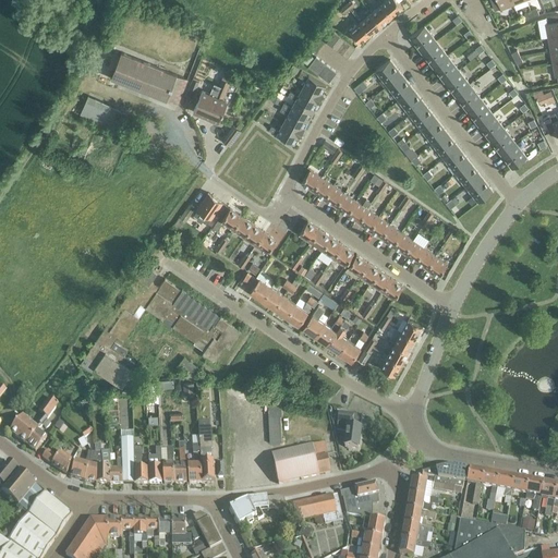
[(385,0),(381,3),(391,15),(402,7),(396,0),(385,0)]
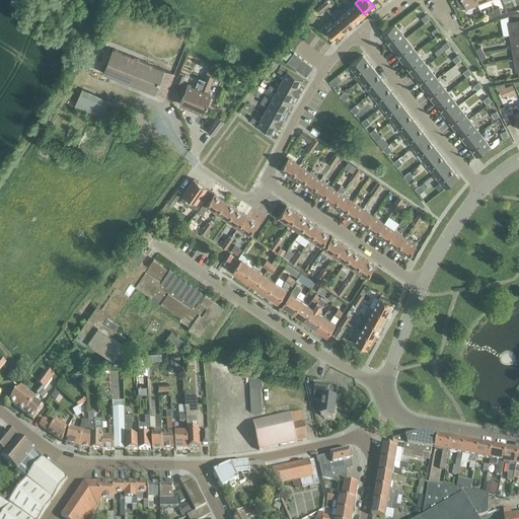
[(455,0),(459,9),(465,7),(465,8),(477,4),(475,0),(455,0)]
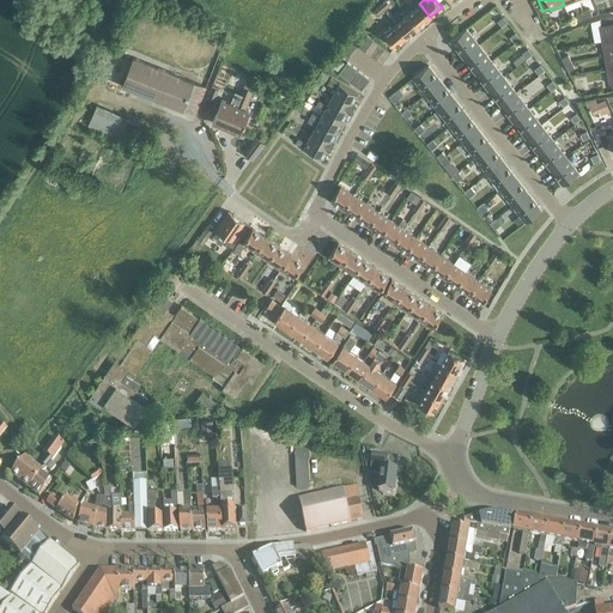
[(562,0),(564,5),(566,10),(580,5),(577,0),(562,0)]
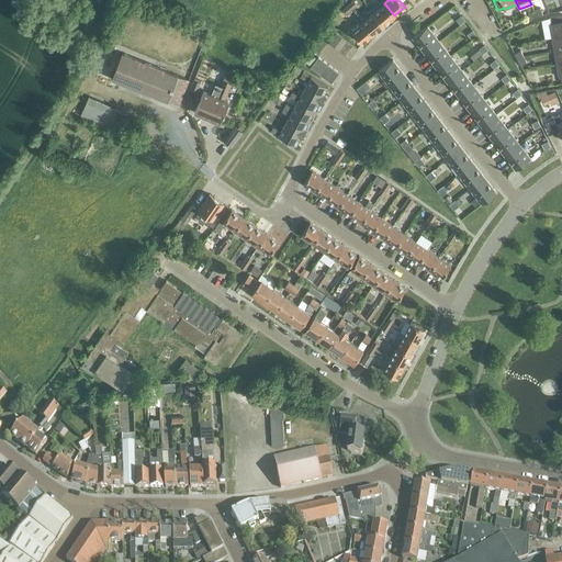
[(394,15),(384,3),(373,12),(383,24),(394,15)]
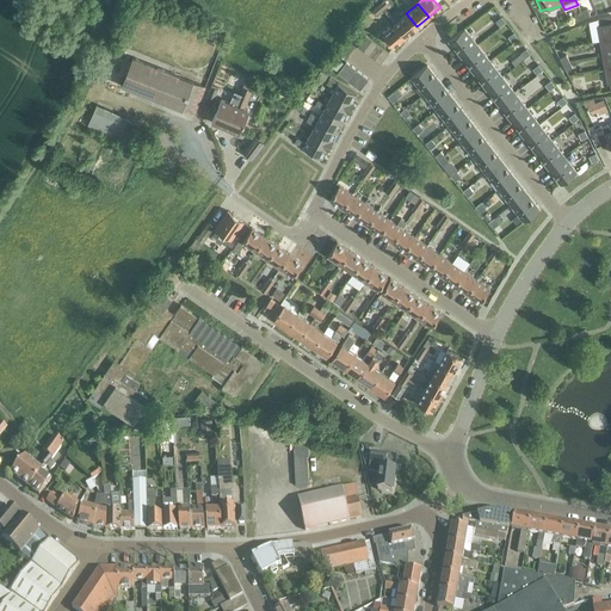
[(417,26),(406,13),(394,24),(405,36),(417,26)]
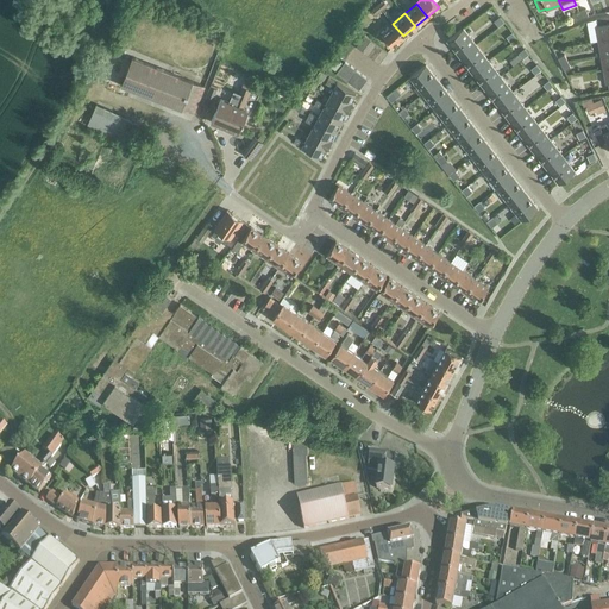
[(596,25),(595,25),(597,37),(597,41),(608,37),(608,14),(595,18),(596,25)]
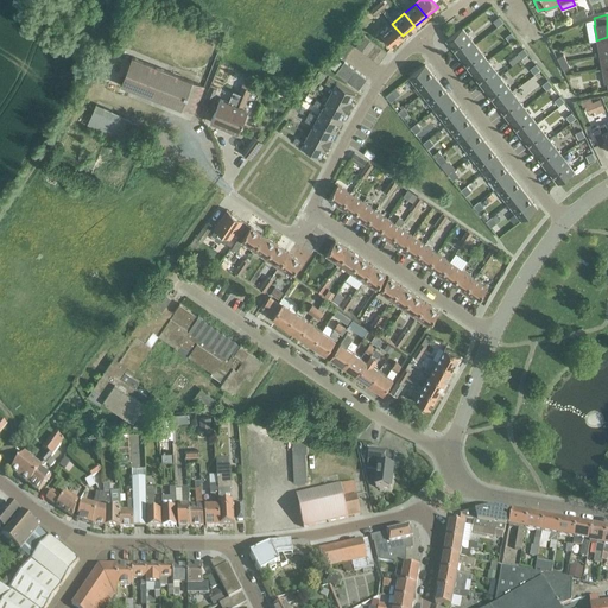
[(498,17),(493,21),(496,26),(502,23),(498,17)]
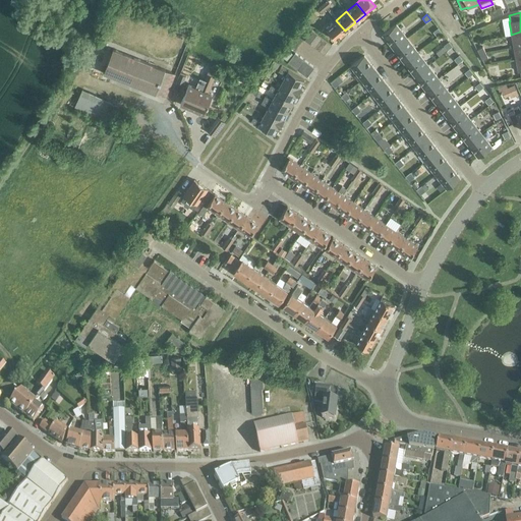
[(345,31),(336,20),(327,29),(336,40),(345,31)]
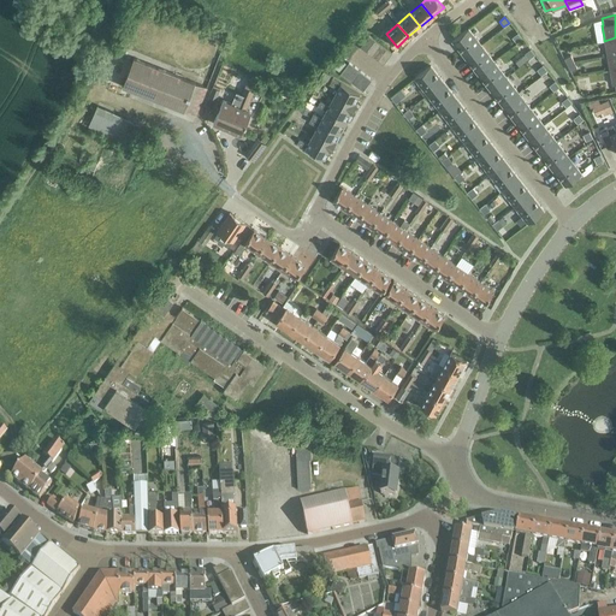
[(460,35),(452,41),(465,57),(473,51),(480,45),(468,29),(460,35)]
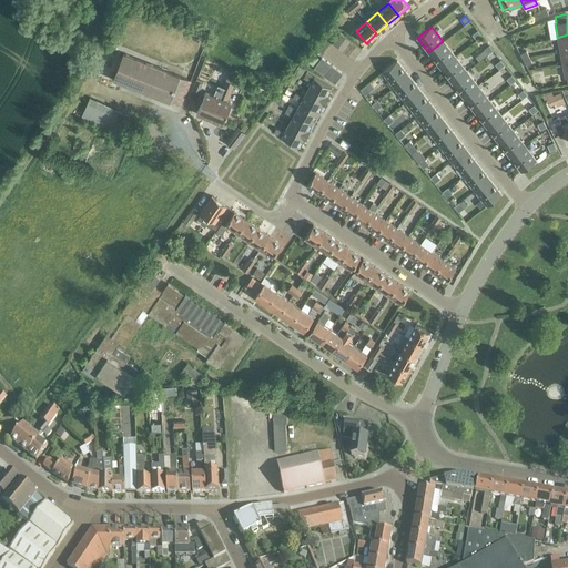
[(477,30),(472,34),(476,39),(480,36),(477,30)]
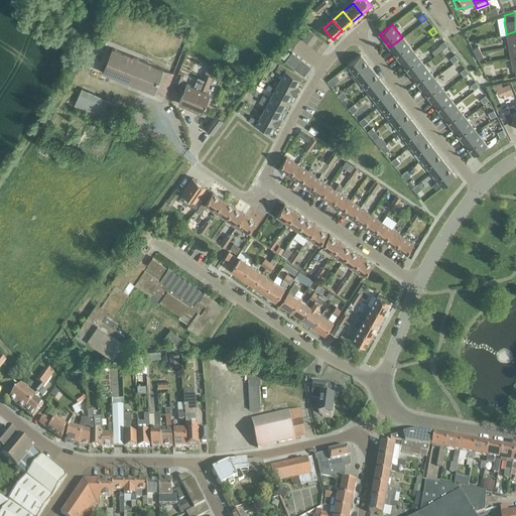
[(306,42),(313,32),(308,29),(306,30),(301,38),(306,42)]
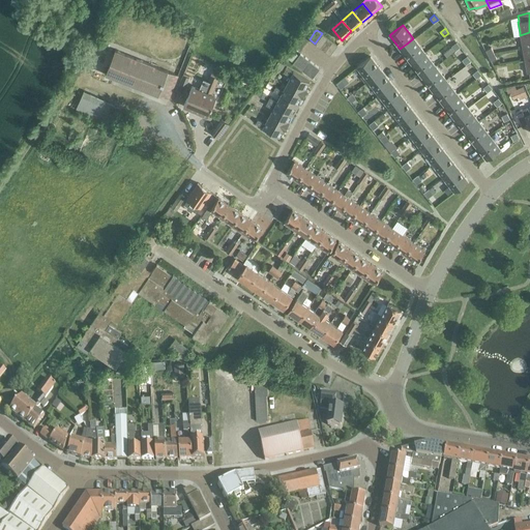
[(529,32),(520,35),(522,48),(529,46),(529,32)]
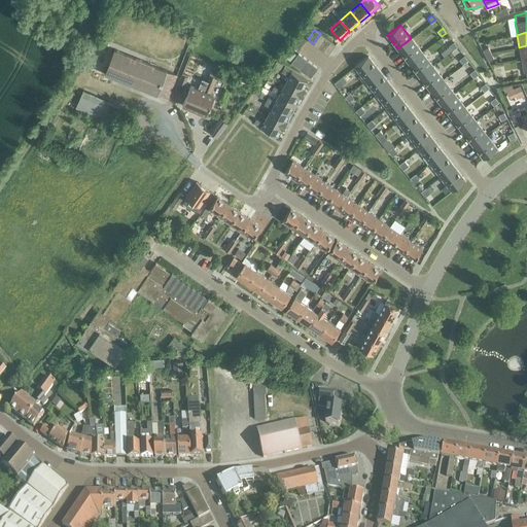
[(324,37),(320,33),(313,43),(317,46),(324,37)]
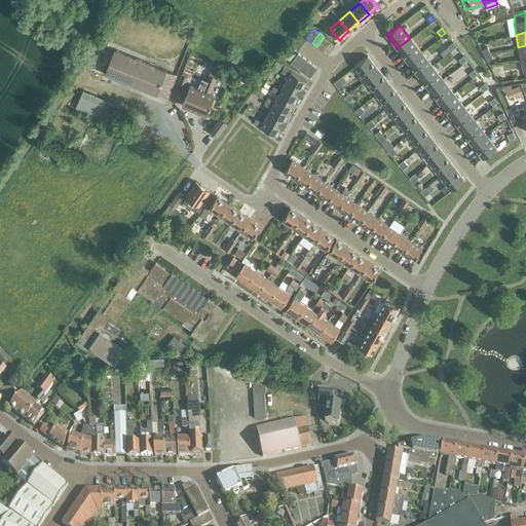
[(329,40),(324,37),(316,46),(322,50),(329,40)]
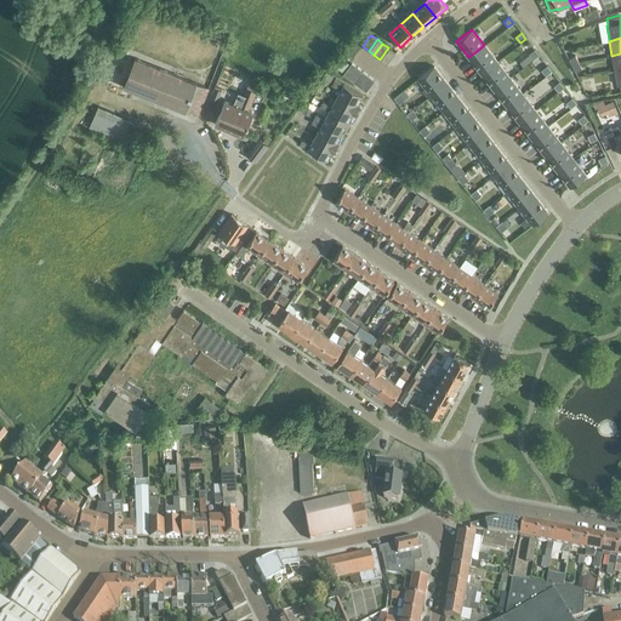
[(477,51),(468,57),(480,74),(489,67),(497,61),(484,45),(477,51)]
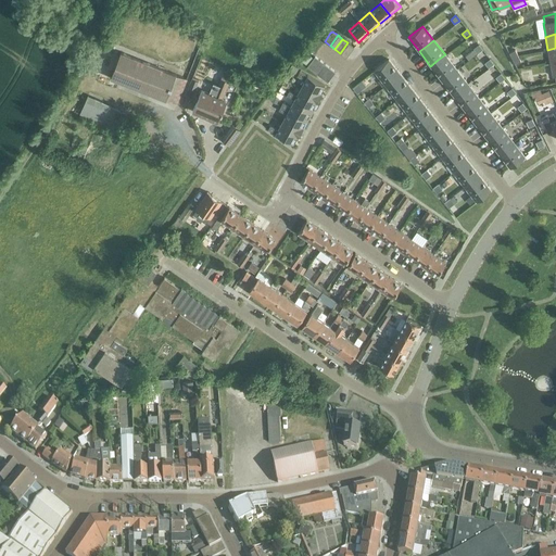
[(353,47),(348,42),(340,53),(345,58),(353,47)]
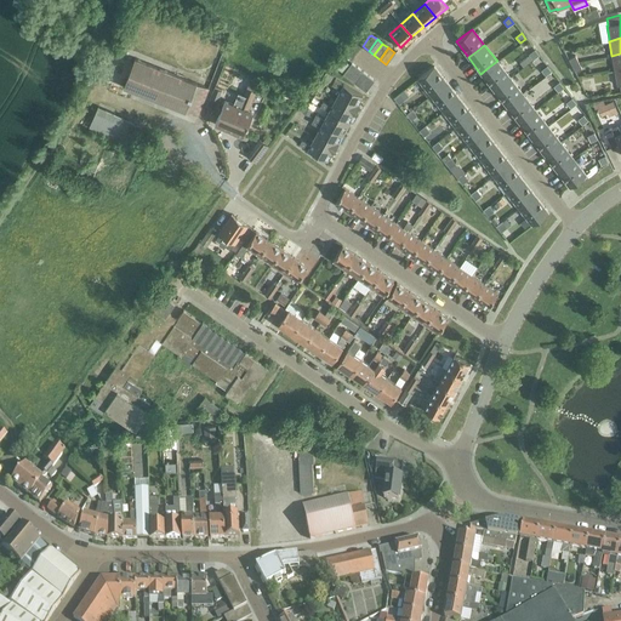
[(534,50),(528,55),(533,60),(537,55),(534,50)]
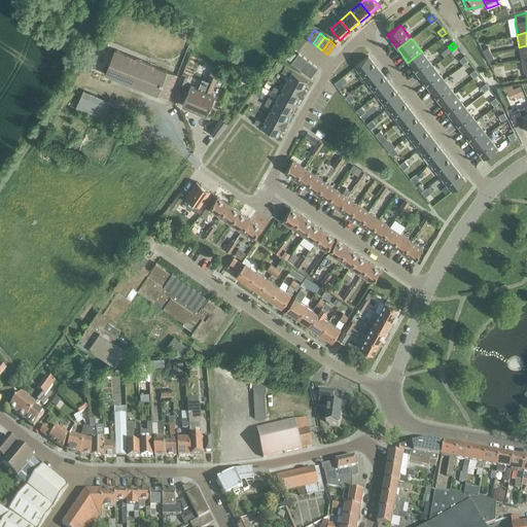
[(485,56),(491,53),(488,47),(482,49),(485,56)]
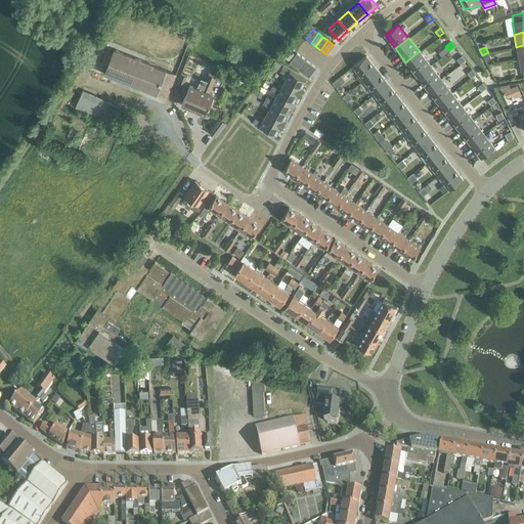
[(114,49),(104,73),(166,98),(176,74),(114,49)]
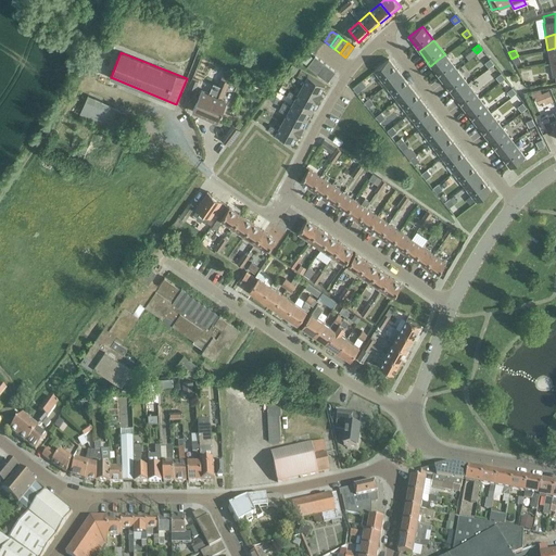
[(438,60),(430,66),(436,72),(442,80),(450,75),(456,70),(450,61),(445,54),(438,60)]
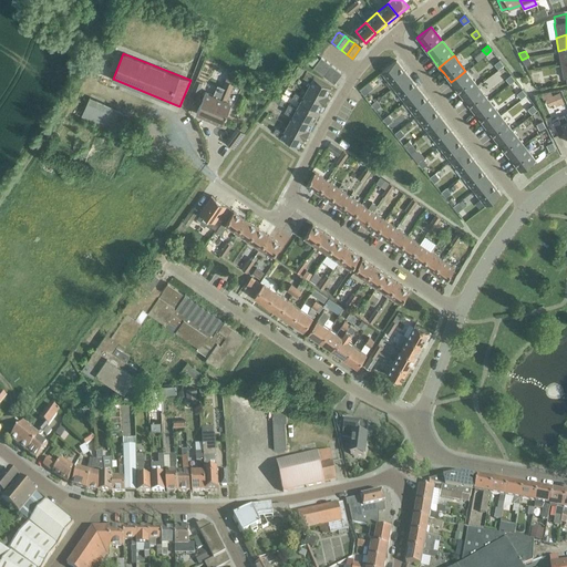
[(317,71),(326,60),(320,57),(312,66),(317,71)]
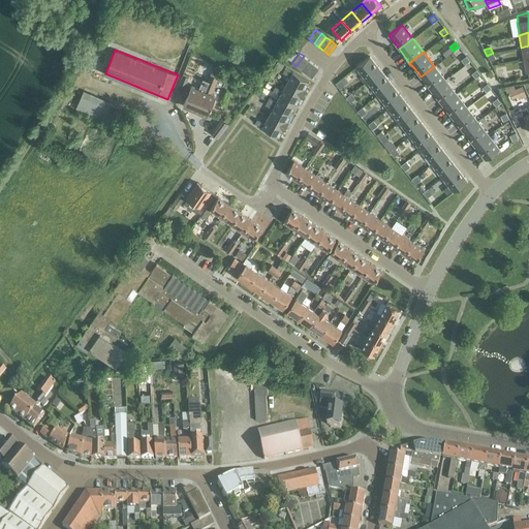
[(493,53),(487,56),(490,61),(495,58),(493,53)]
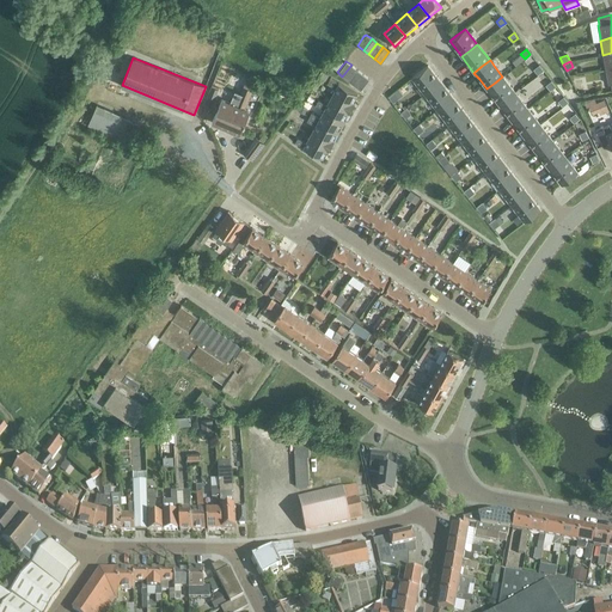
[(352,65),(342,77),(348,81),(356,69),(352,65)]
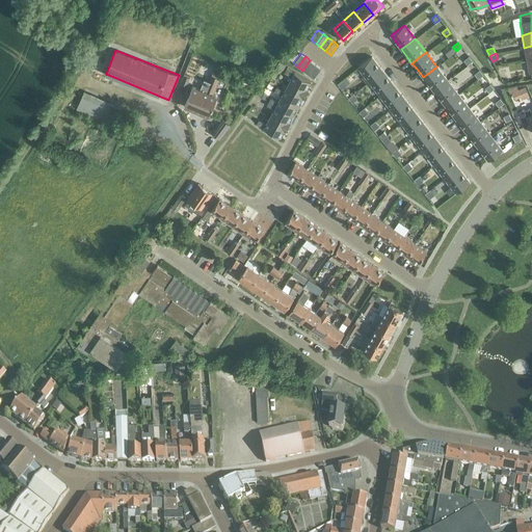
[(365,62),(357,68),(369,81),(382,71),(372,56),(365,62)]
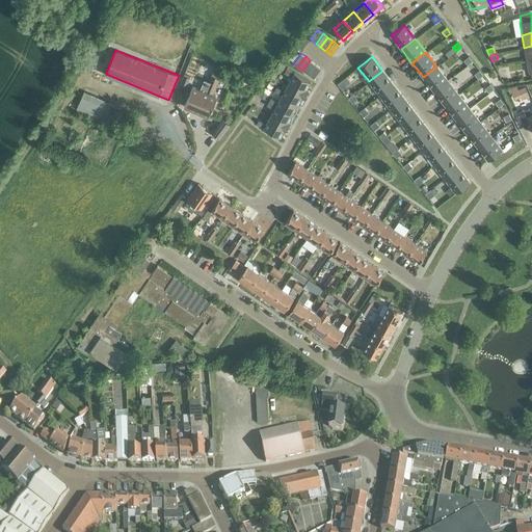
[(469,56),(463,59),(468,64),(472,61),(469,56)]
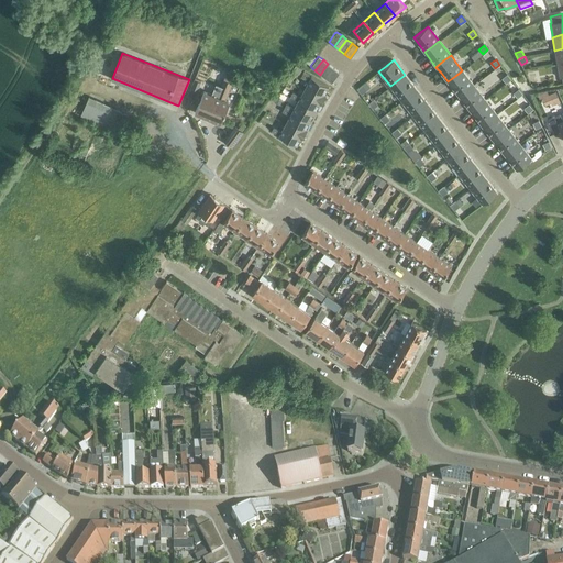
[(328,64),(320,75),(326,78),(333,67),(328,64)]
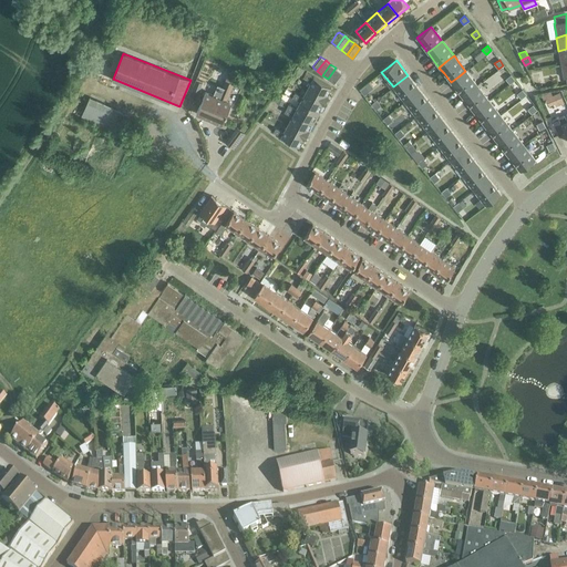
[(297,65),(294,71),(301,74),(303,69),(297,65)]
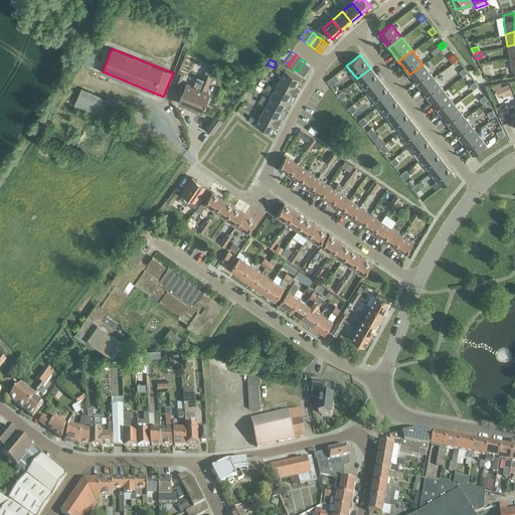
[(305,61),(298,71),(303,75),(310,65),(305,61)]
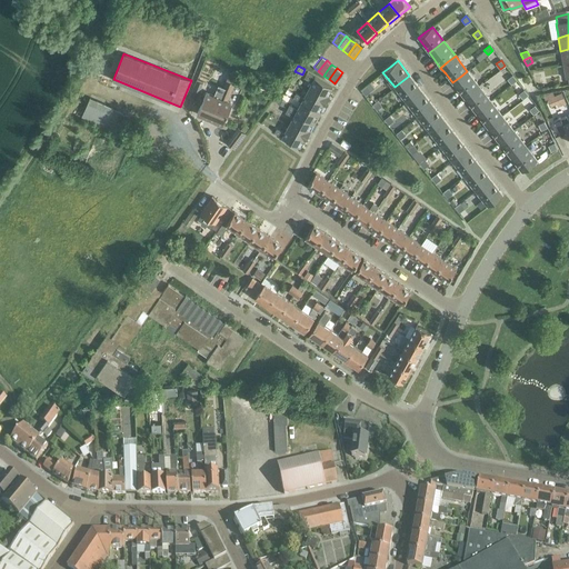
[(212,86),(215,70),(208,69),(205,83),(212,86)]
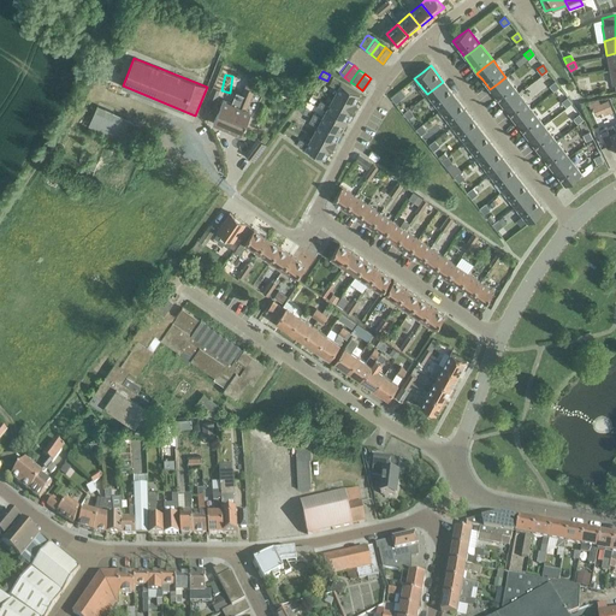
[(498,83),(490,89),(495,95),(502,105),(510,99),(519,93),(510,83),(505,77),(498,83)]
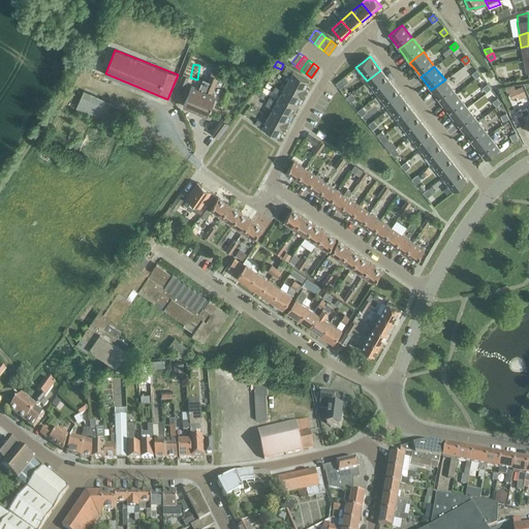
[(286,83),(304,92),(306,88),(305,88),(309,81),(285,67),(283,71),(290,75),(286,83)]
